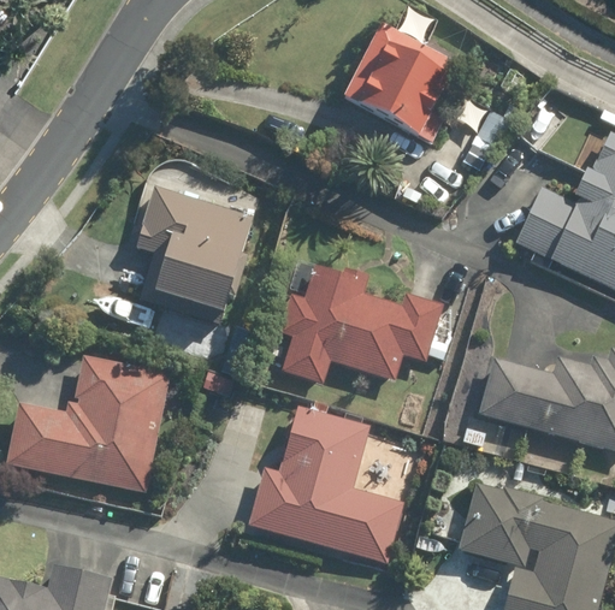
[(432,113),(457,63),(380,23),(342,96),(431,143),(443,119),(432,113)]
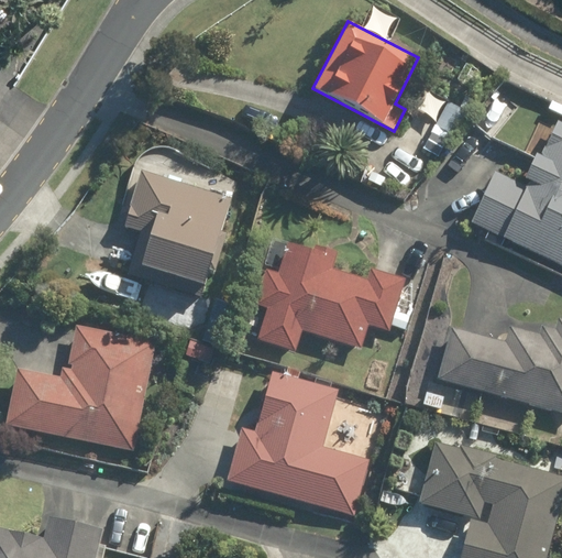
[(504,77),(489,94),(509,110),(524,94),(504,77)]
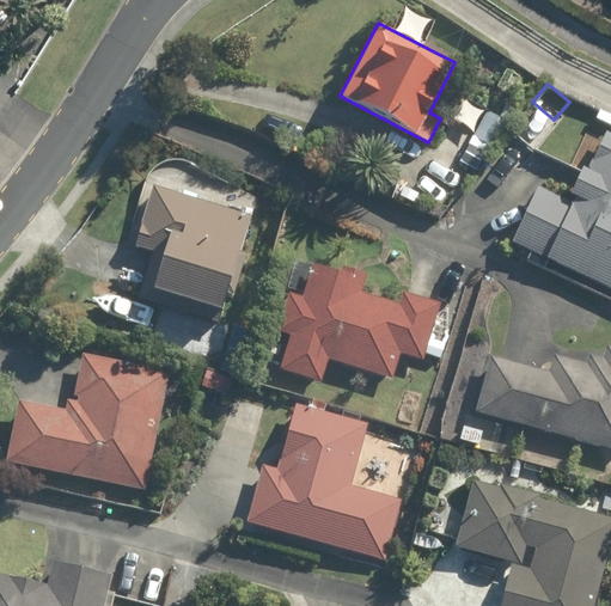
[(610,134),(608,133),(590,170),(584,167),(570,194),(574,195),(573,200),(539,184),(512,242),(610,287),(610,134)]
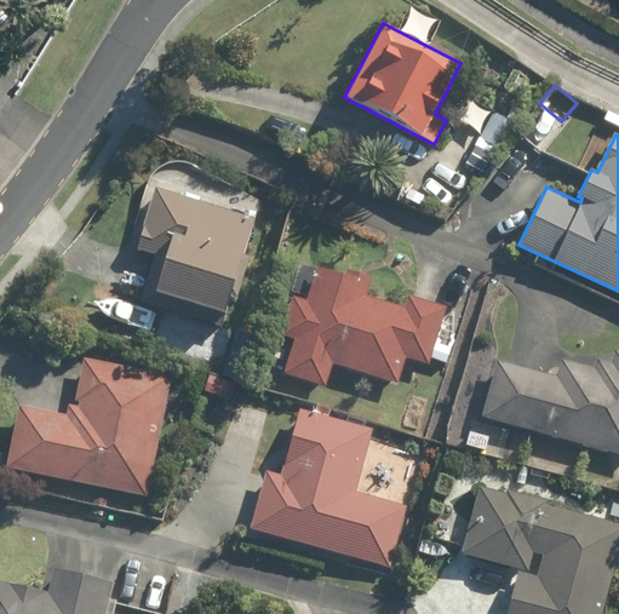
[(156,187),(137,247),(155,252),(141,300),(221,326),(227,307),(235,309),(250,260),(242,258),(256,218),(156,187)]
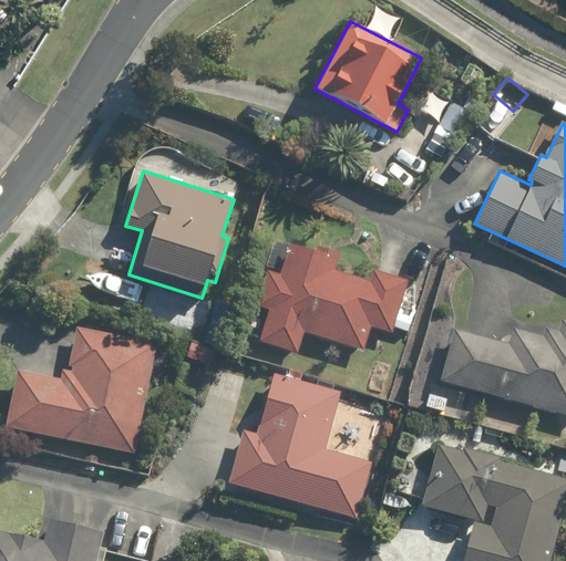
[(257,304),(269,309),(260,342),(297,352),(302,332),(364,350),(371,325),(391,332),(393,325),(410,330),(413,315),(398,311),(407,280),(373,270),(370,281),(333,270),(339,250),(319,245),(316,253),(290,246),(283,274),(266,270),(257,304)]
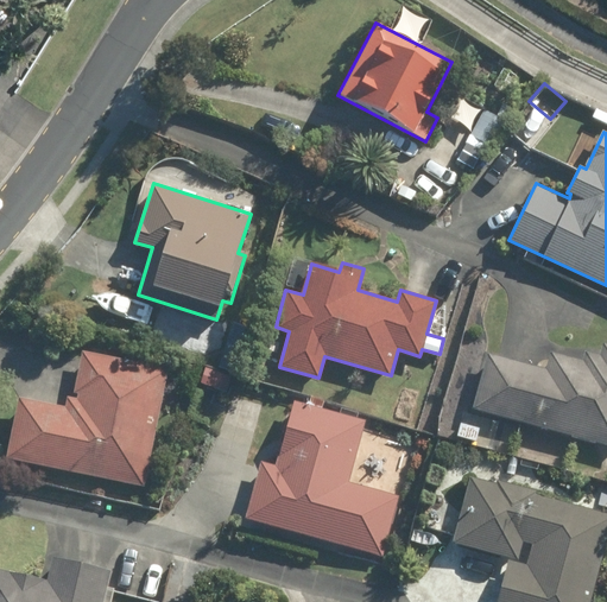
[(208,343),(206,357),(220,360),(223,347),(208,343)]
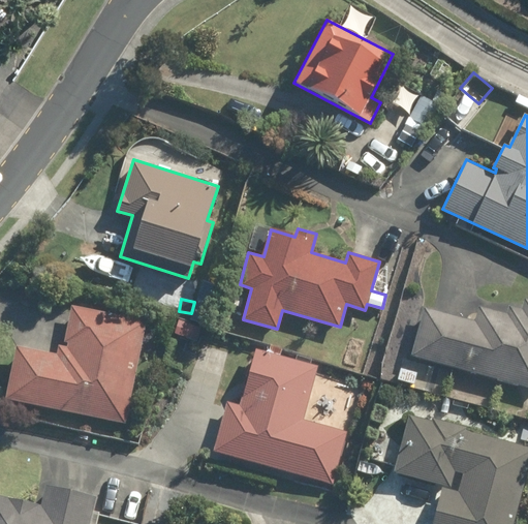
[(410,353),(527,387),(527,300),(525,299),(522,308),(509,305),(506,313),(479,306),(475,321),(423,307),(410,353)]
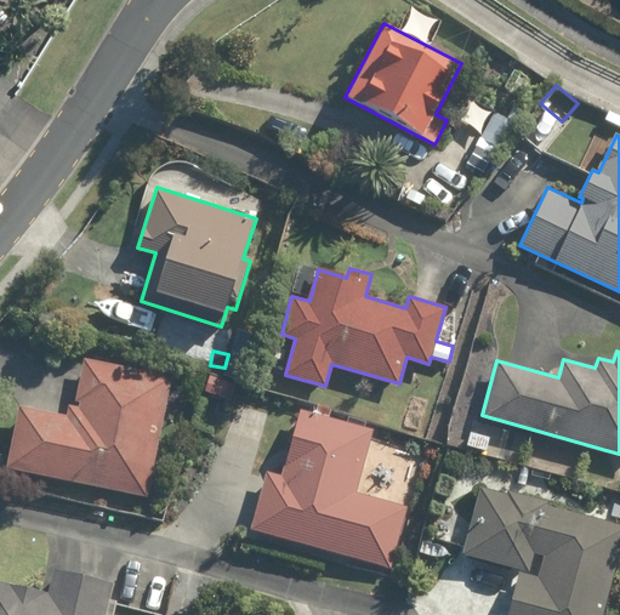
[(6,468),(147,496),(171,377),(83,359),(75,400),(81,402),(79,406),(68,405),(66,416),(18,406),(6,468)]
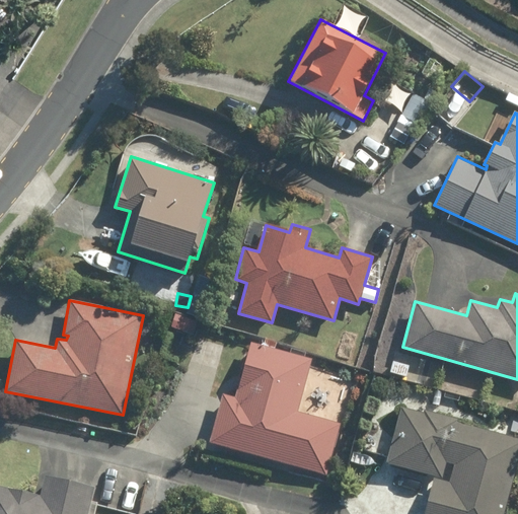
[(210,442),(325,473),(340,424),(297,412),(311,359),(274,348),(276,341),(267,339),(265,346),(250,342),(235,397),(222,393),(210,442)]
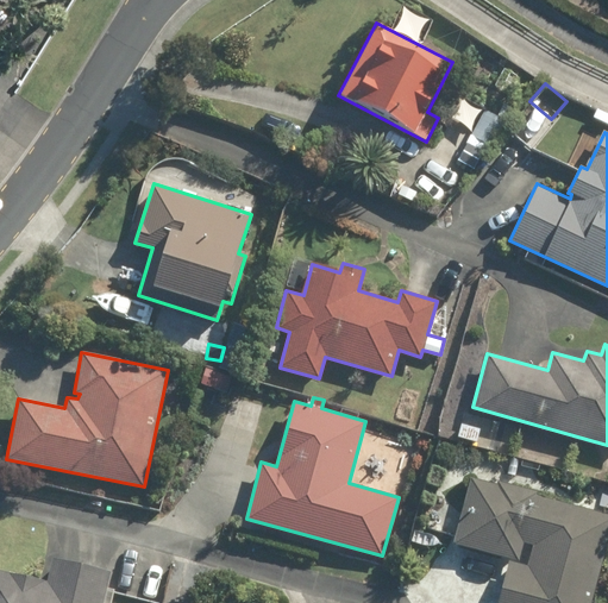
[(480,427),(462,422),(458,437),(476,441),(480,427)]
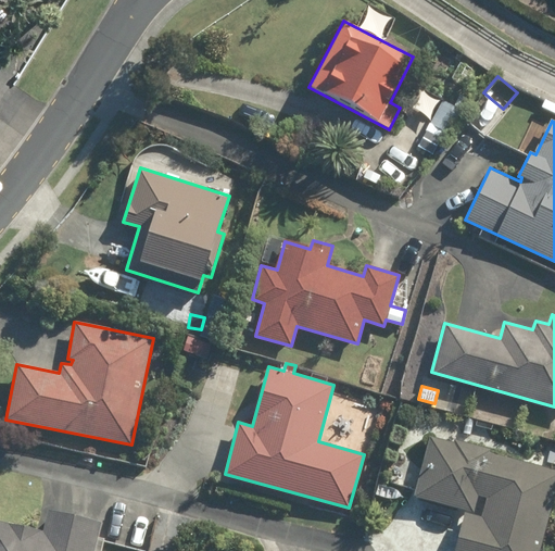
[(466,510),(454,550),(540,550),(554,496),(554,471),(488,453),(489,449),(454,439),(452,443),(429,438),(414,496),(466,510)]
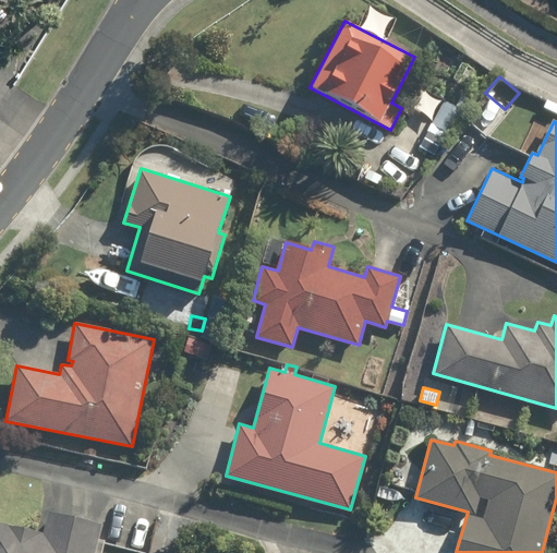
[(0,552),(87,552),(95,519),(43,508),(38,529),(0,520),(0,552)]
